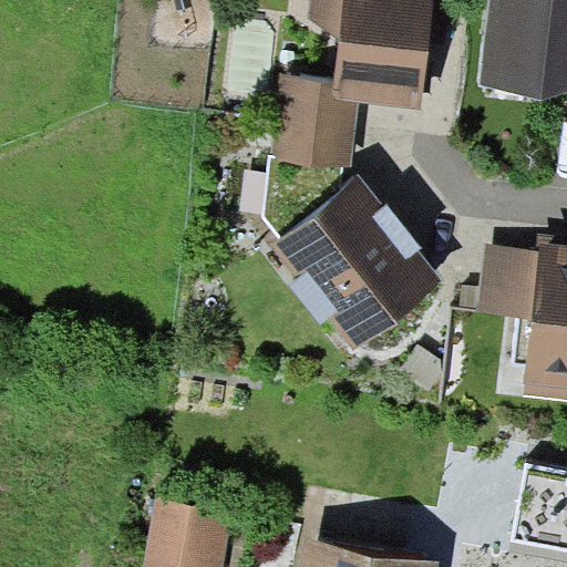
[(433,0),(310,0),(309,18),(340,40),(334,82),(332,98),(359,100),(422,110),(433,0)]
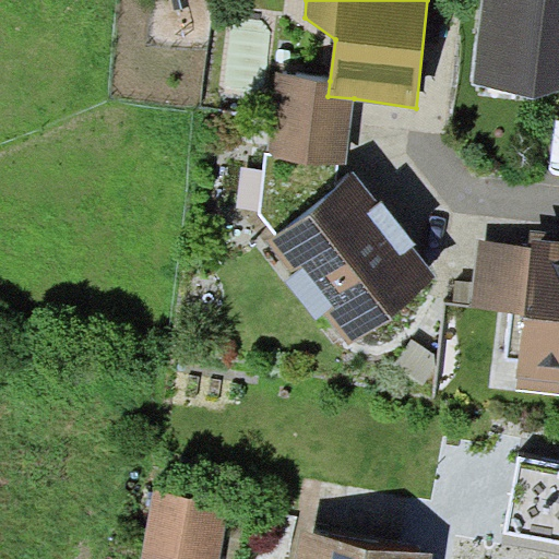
[(558,0),(484,0),(474,84),(537,97),(558,90),(558,0)]
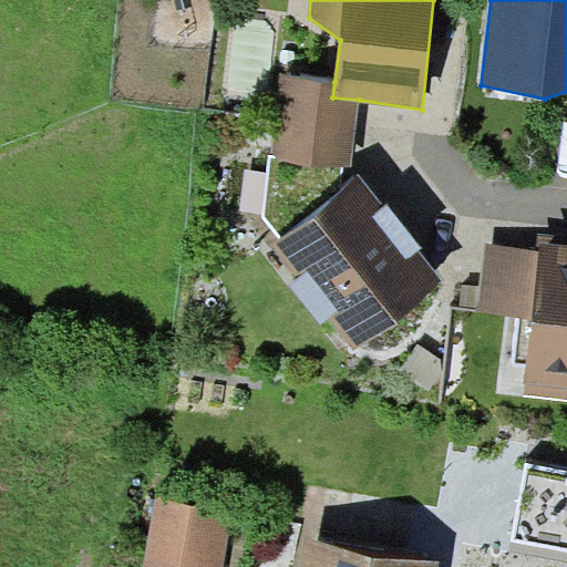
[(334,82),(281,75),(271,157),(342,166),(350,167),(359,100),(332,98),(334,82)]
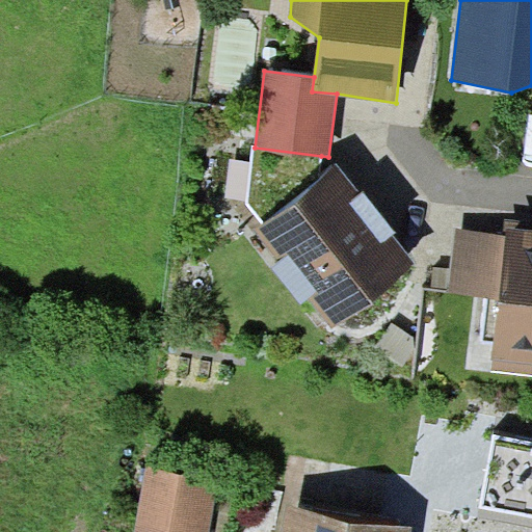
[(263,221),(255,228),(281,261),(273,266),(302,304),(312,297),(334,326),(416,262),(339,163),(320,177),(321,156),(255,148),(245,203),(263,221)]
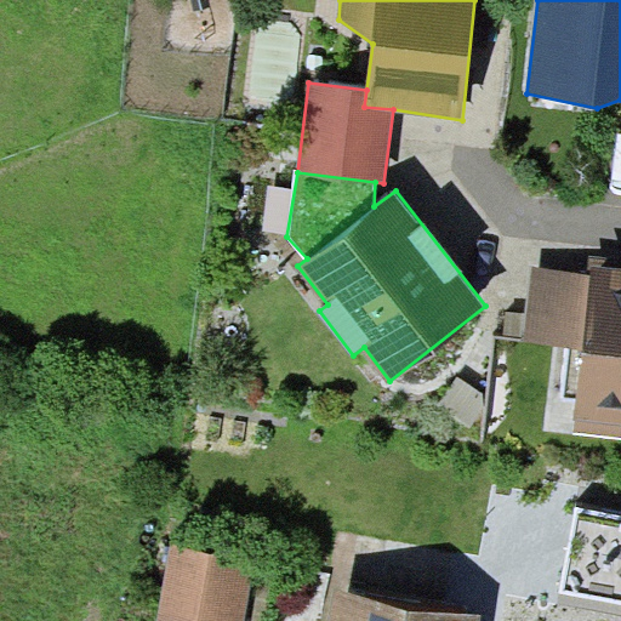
[(575,431),(620,436),(620,257),(593,255),(591,274),(581,348),(573,417),(576,419),(575,431)]
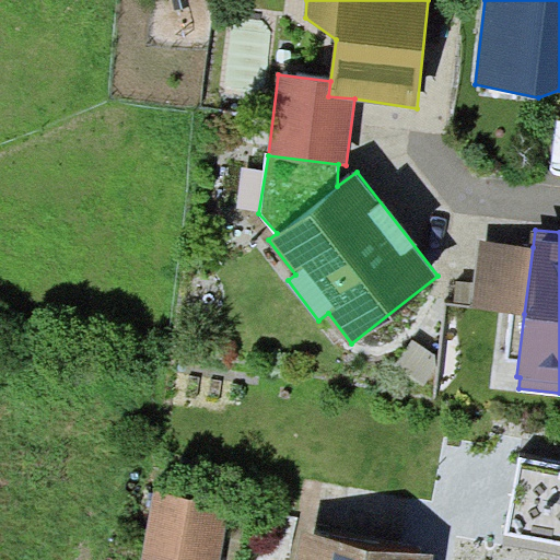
[(524,314),(533,247),(478,241),(470,307),(524,314)]
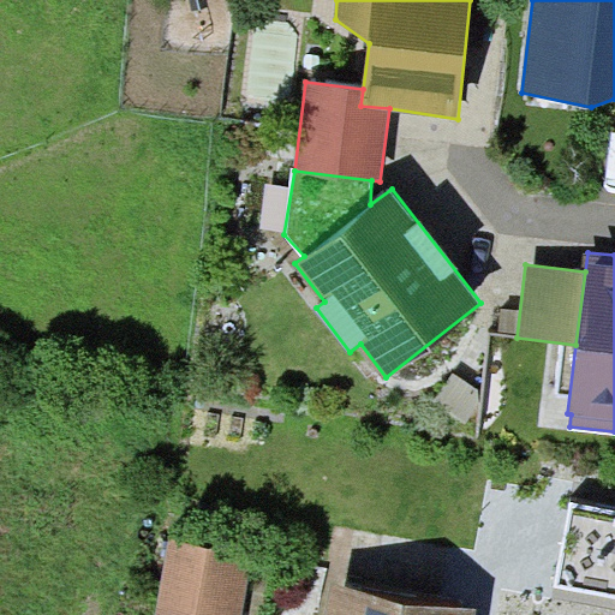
[(614,512),(572,503),(556,585),(614,596),(614,512)]
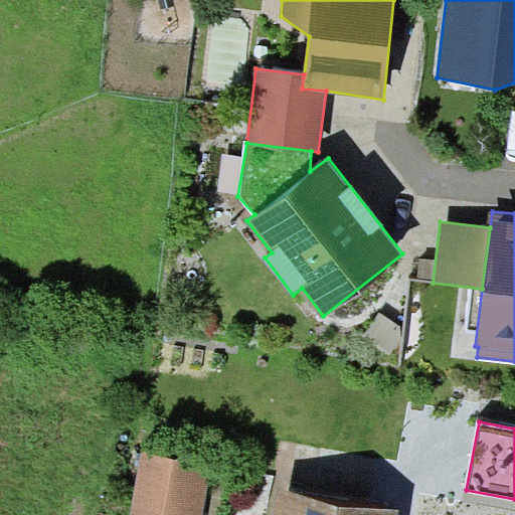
[(144,454),(133,514),(202,514),(212,466),(144,454)]
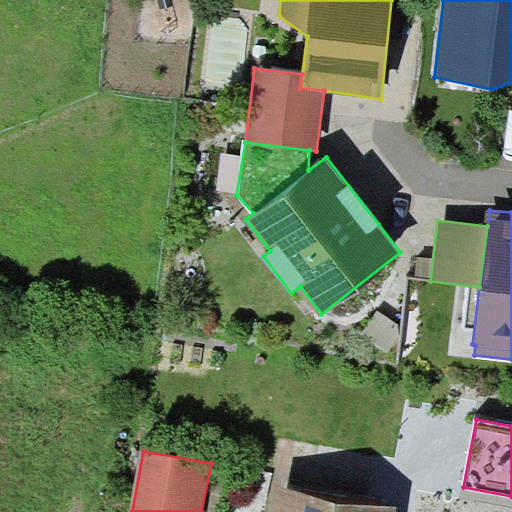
[(395,511),(396,508),(274,486),(268,511),(395,511)]
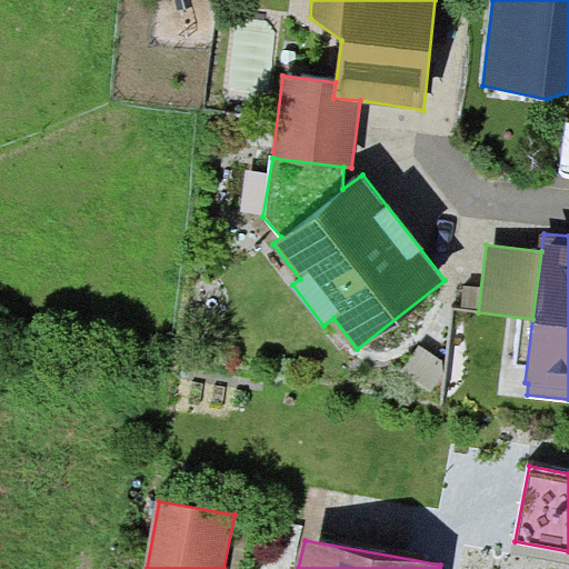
All buildings are outlined.
